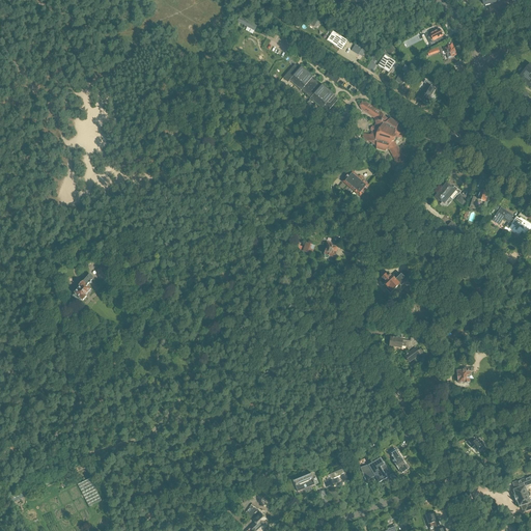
[(238,22),(255,31),(257,26),(240,17),(238,22)]
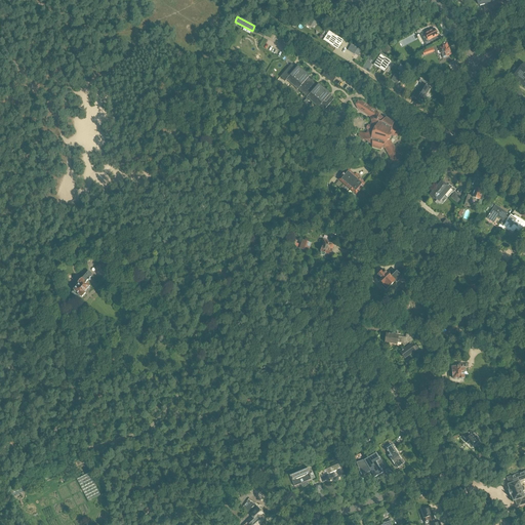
[(438,40),(436,37),(438,36),(435,29),(421,35),(425,42),(429,40),(431,44),(440,40),(438,40)]
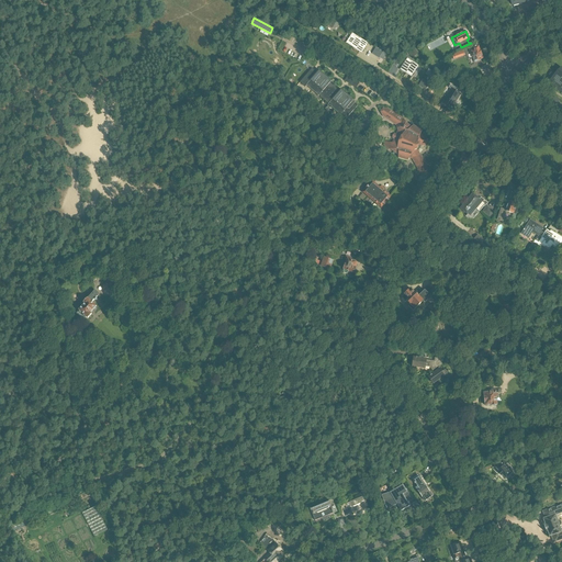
[(353,37),(349,44),(352,46),(351,47),(353,48),(359,52),(361,53),(368,43),(357,36),(355,35),(353,37)]
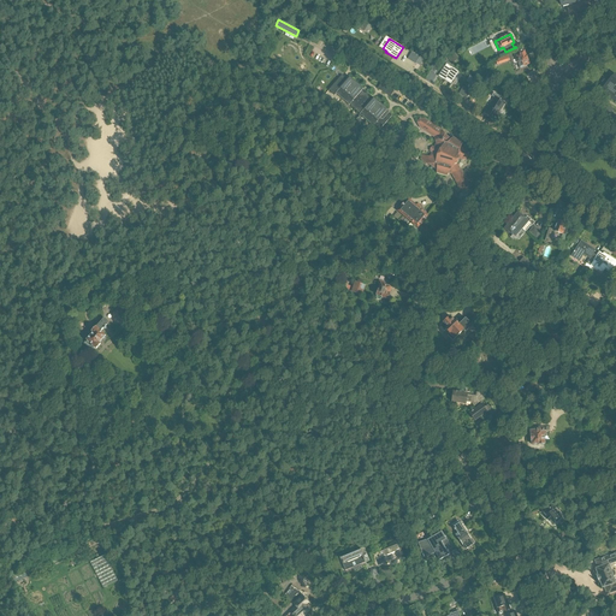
[(526,54),(523,51),(519,52),(519,53),(514,55),(515,59),(516,58),(519,64),(520,67),(525,66),(529,64),(526,54)]
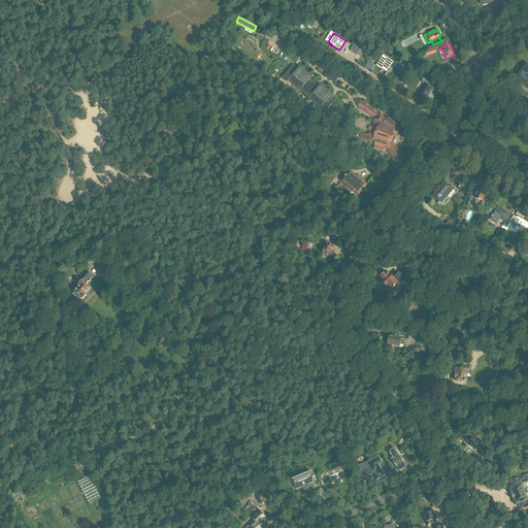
[(354,45),(350,51),(356,55),(360,48),(354,45)]
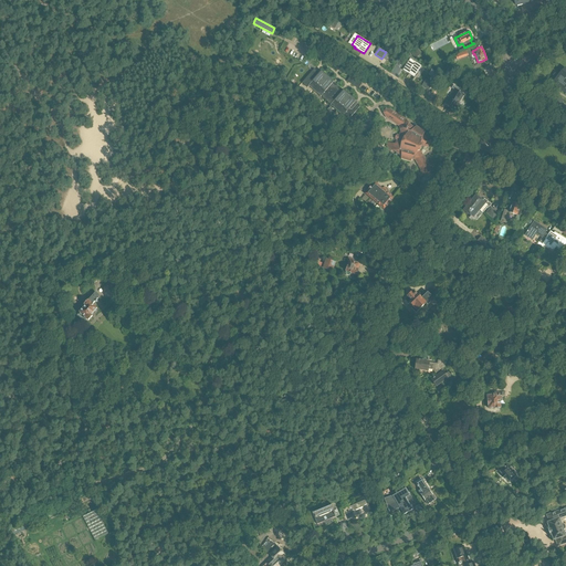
[(413,63),(407,72),(415,77),(421,67),(413,63)]
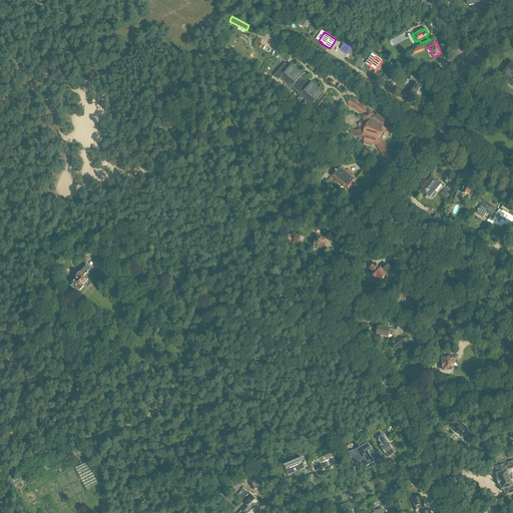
[(512,61),(511,61),(500,76),(512,84),(512,61)]
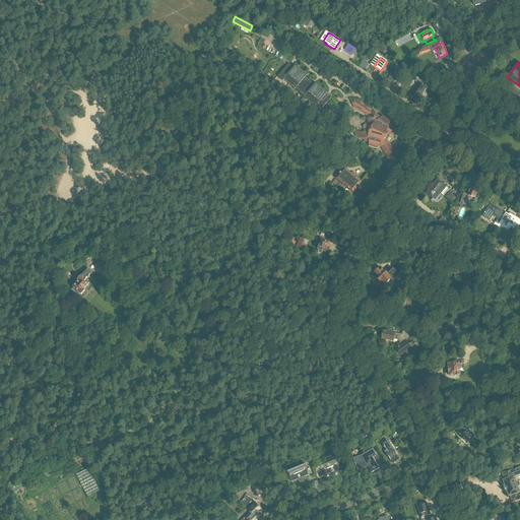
[(291,67),(287,65),(277,76),(282,80),(283,79),(284,78),(287,81),(286,82),(291,86),(291,85),(295,88),(304,96),(305,96),(308,99),(307,100),(312,104),(315,106),(315,107),(320,111),(331,98),(328,94),(328,95),(326,93),(327,93),(327,92),(316,83),(315,83),(315,84),(313,82),(308,77),(308,78),(306,76),(307,75),(296,65),(294,67),(293,67),(291,68),(291,67)]
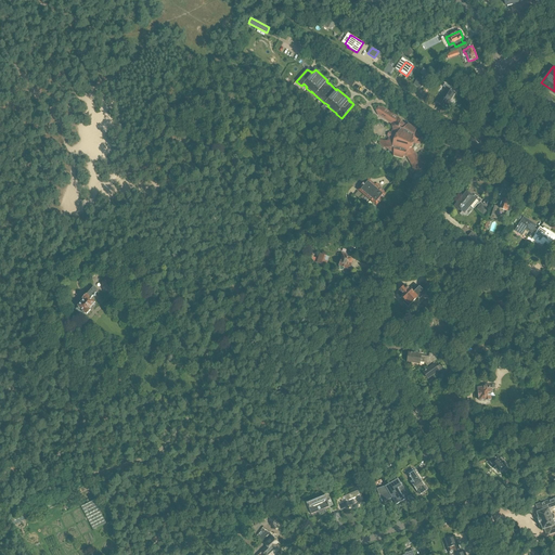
[(427,71),(424,76),(434,81),(437,77),(427,71)]
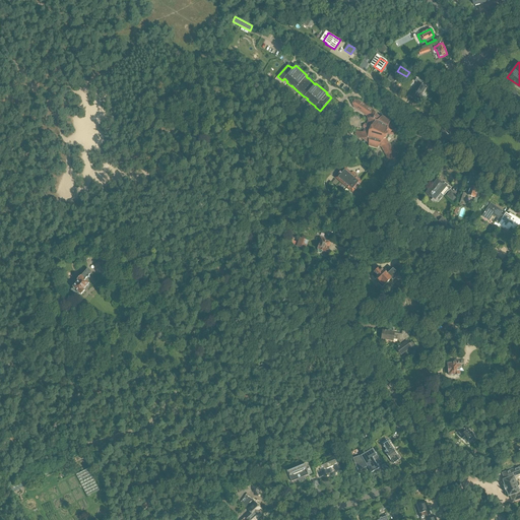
[(323,69),(319,74),(329,81),(333,76),(323,69)]
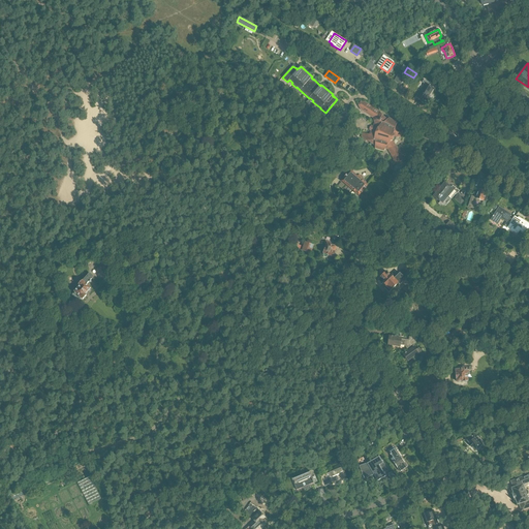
[(425,85),(417,97),(425,102),(433,89),(428,86),(430,84),(424,80),(423,83),(425,85)]
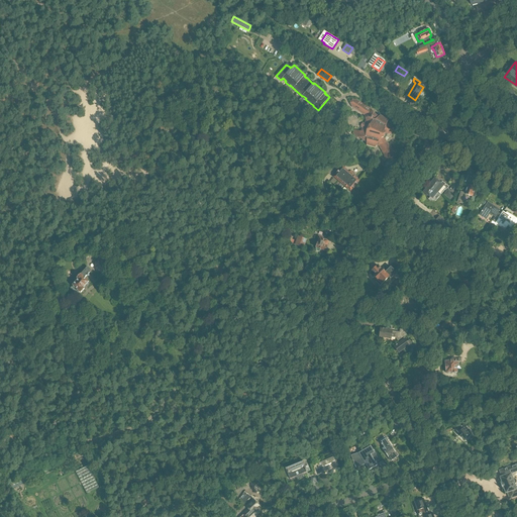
[(507,86),(503,91),(512,97),(515,92),(507,86)]
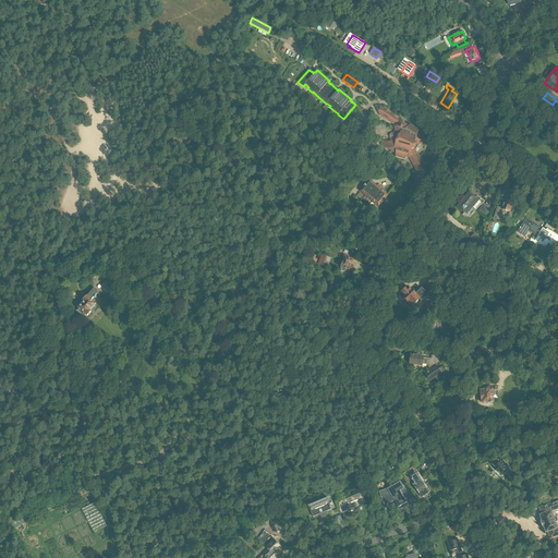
[(409,126),(400,119),(400,118),(386,108),(380,108),(378,111),(380,116),(388,121),(392,123),(395,130),(393,134),(391,134),(390,136),(390,137),(391,138),(389,143),(383,141),(381,145),(386,149),(396,155),(396,157),(404,160),(407,157),(409,158),(414,167),(415,171),(420,173),(424,170),(423,164),(415,149),(416,148),(417,146),(417,145),(425,144),(425,138),(421,136),(417,133),(419,131),(411,125),(409,126)]
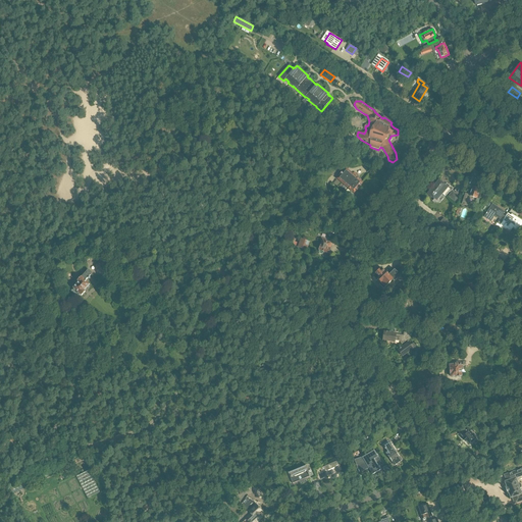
[(352,174),(346,169),(337,178),(351,190),(350,191),(351,192),(352,191),(354,193),(362,183),(360,180),(361,180),(359,179),(359,180),(355,176),(357,174),(354,172),(352,174)]
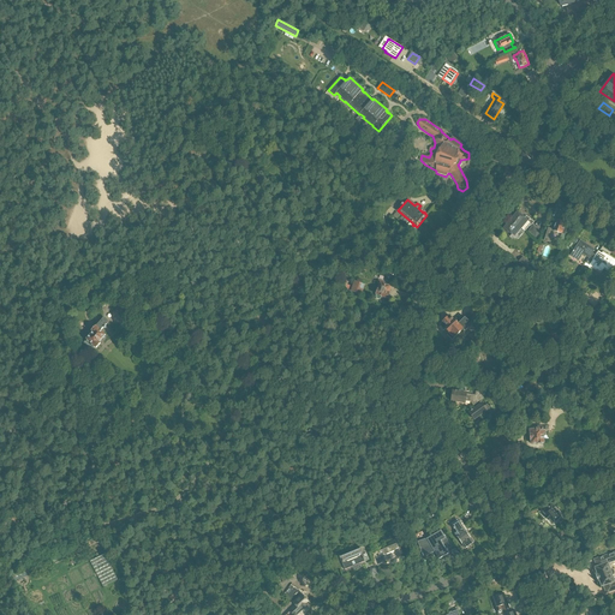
[(511,220),(525,232),(531,224),(525,219),(518,213),(511,220)]
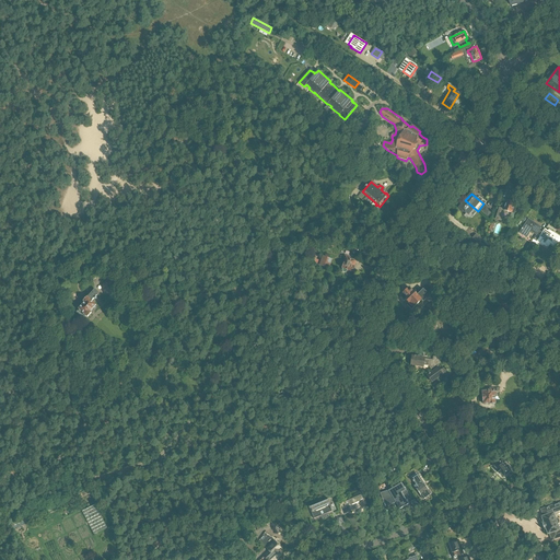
[(478,211),(465,200),(459,208),(466,213),(469,216),(475,209),(478,211)]
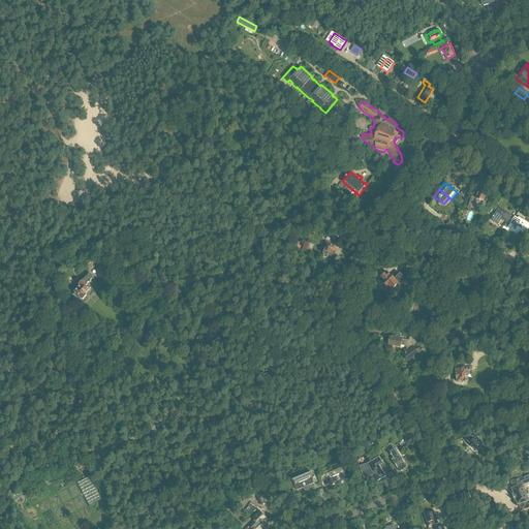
[(471,196),(468,208),(473,210),(475,205),(480,206),(480,205),(481,206),(485,207),(486,203),(488,197),(485,196),(486,195),(487,192),(478,189),(476,197),(471,196)]
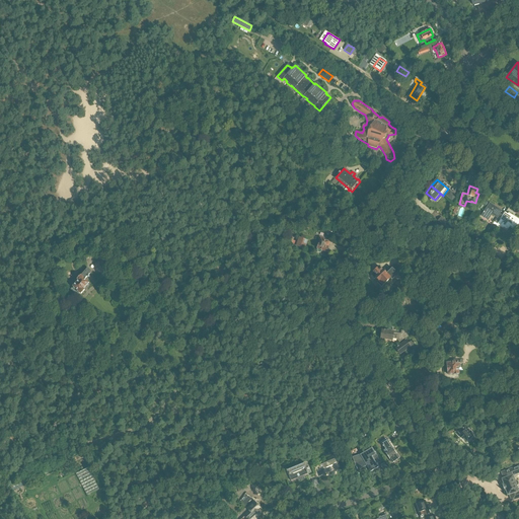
[(452,201),(456,196),(450,191),(446,196),(452,201)]
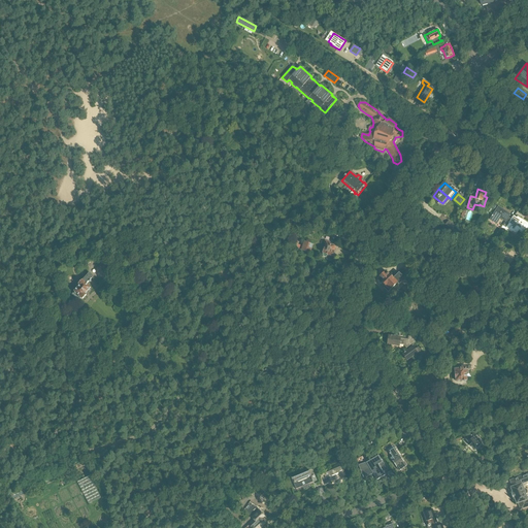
[(506,228),(512,220),(507,218),(510,215),(498,207),(491,218),(496,222),(499,217),(505,221),(502,226),(506,228)]
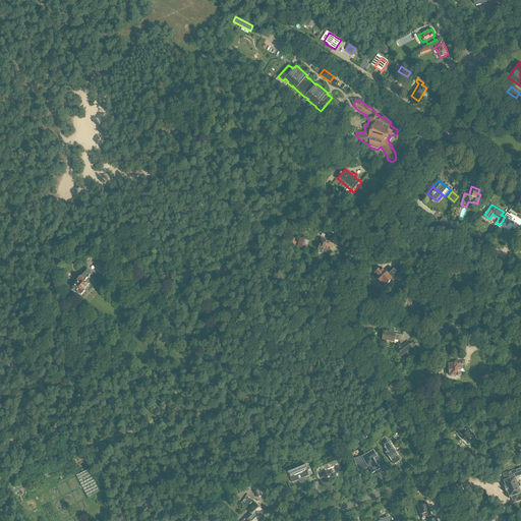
[(505,217),(500,225),(498,227),(502,229),(503,226),(509,229),(511,226),(517,230),(520,224),(520,221),(511,215),(508,219),(505,217)]
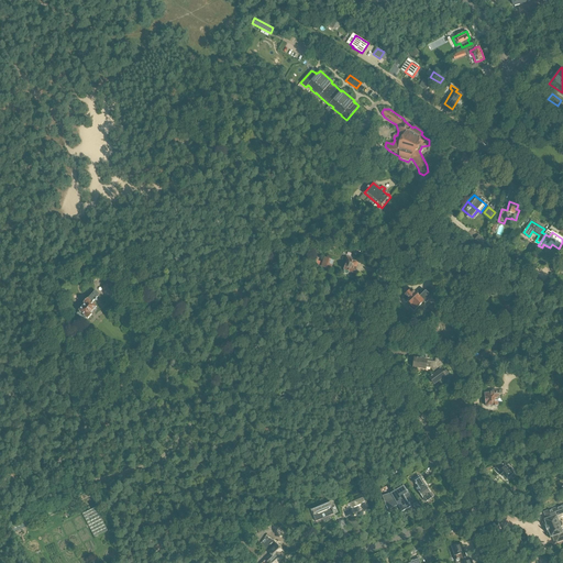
[(474,241),(481,246),(486,241),(478,235),(474,241)]
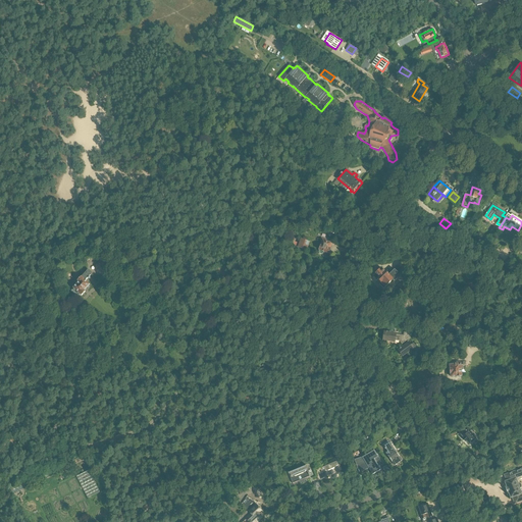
[(301,239),(298,247),(307,251),(310,242),(301,239)]
